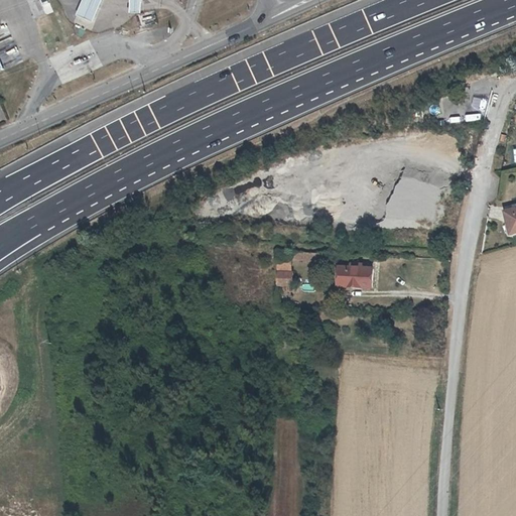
[(46,0),(38,0),(43,14),(51,11),(46,0)]
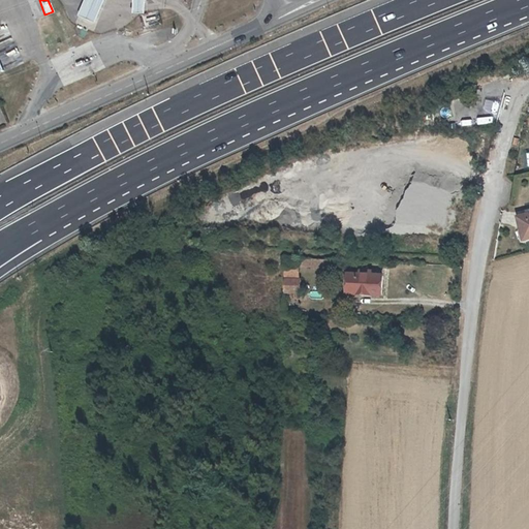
[(85,0),(75,23),(94,31),(106,0),(85,0)]
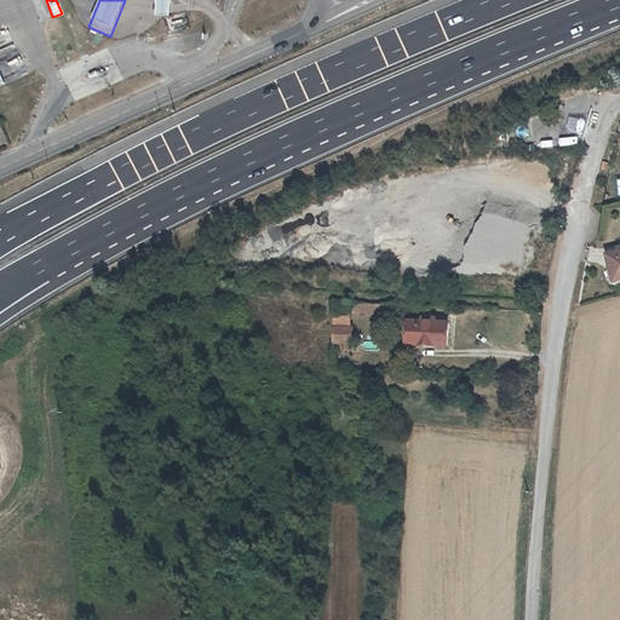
[(155,0),(155,16),(168,16),(168,0),(155,0)]
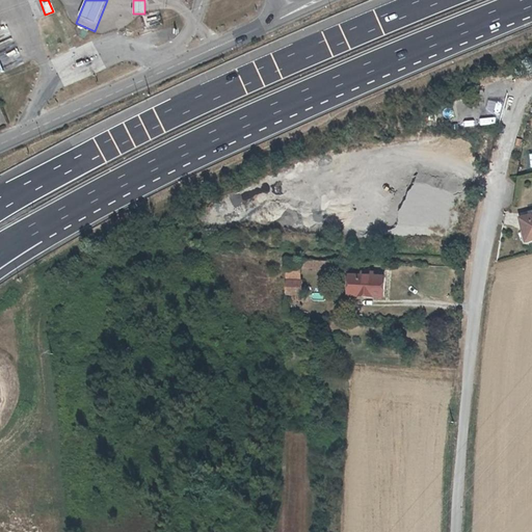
[(531,241),(531,217),(521,221),(526,243),(531,241)]
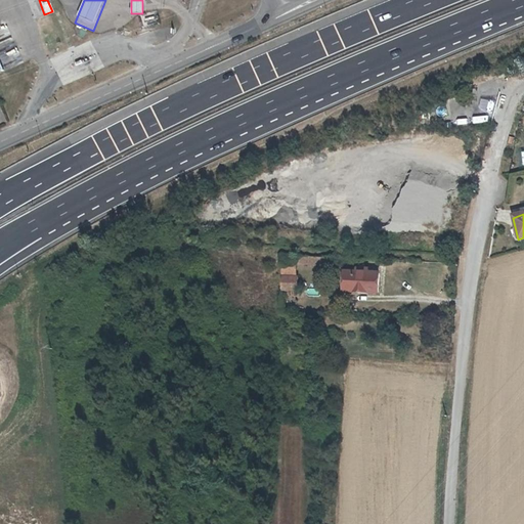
[(296,266),(296,256),(282,256),(282,292),(297,293),(298,278),(295,278),(296,266)]
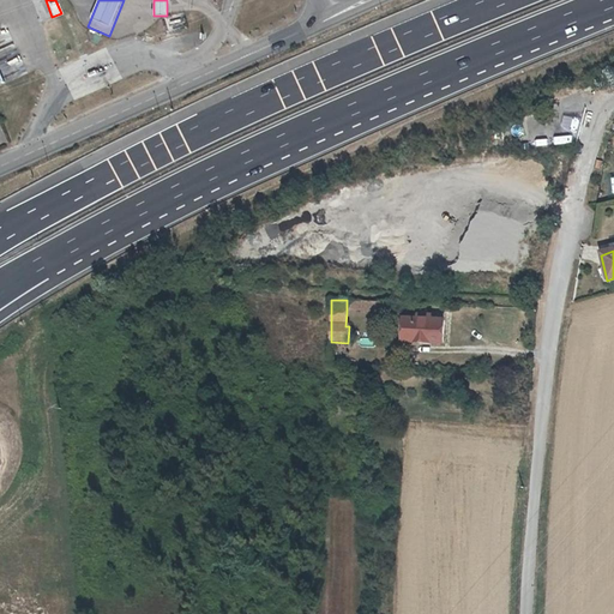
[(384,301),(347,300),(347,312),(383,314),(384,301)]
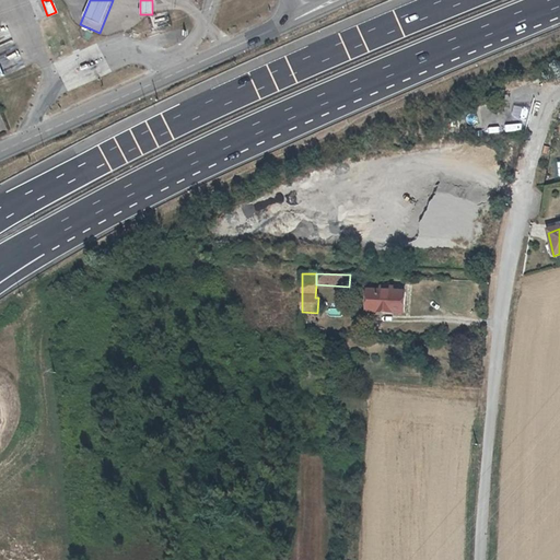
[(350,275),(349,287),(359,287),(360,276),(350,275)]
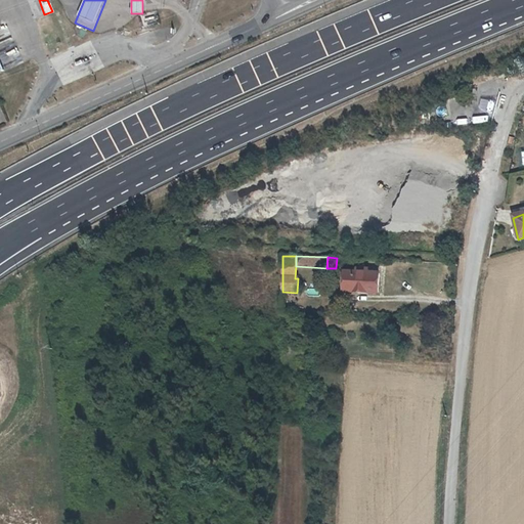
[(354,274),(347,273),(346,293),(378,295),(378,274),(367,274),(367,271),(354,271),(354,274)]
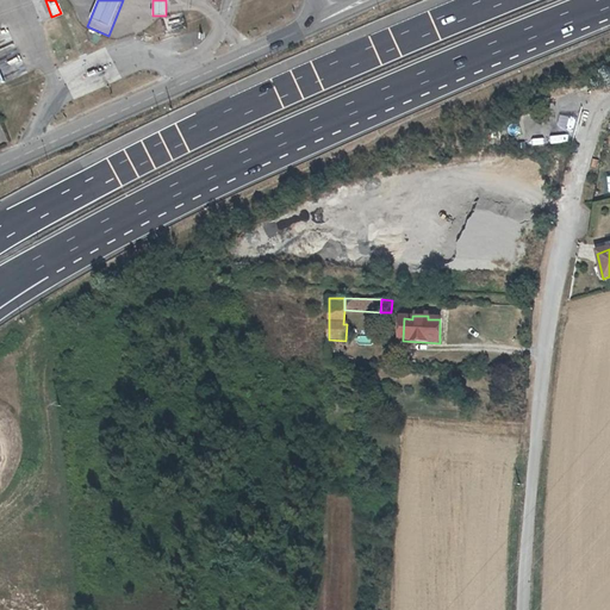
All buildings are outlined.
